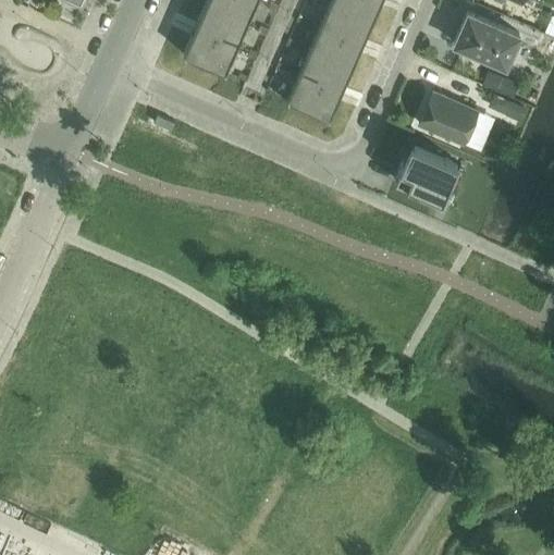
[(249,25),(260,1),(257,0),(210,0),(208,7),(249,25)]
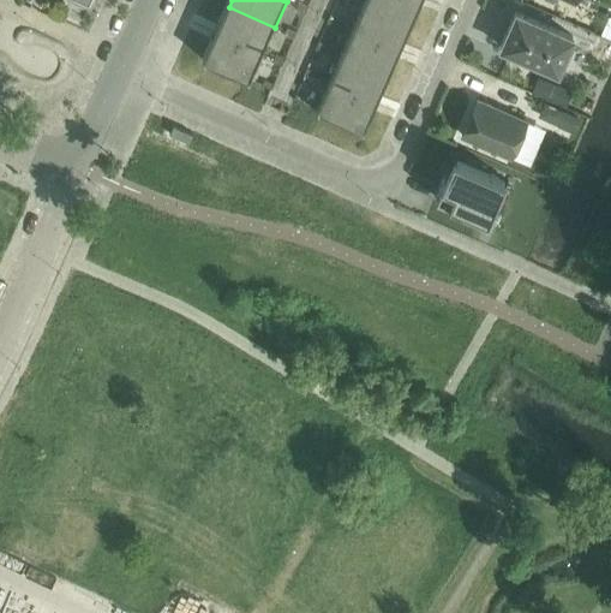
[(319,112),(331,84),(343,58),(355,31),(366,5),(369,0),(287,0),(287,1),(275,28),(264,54),(252,82),(297,102),(319,112)]
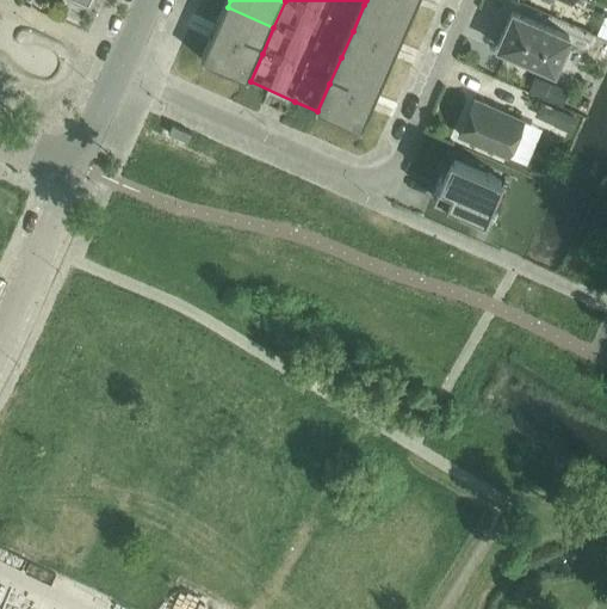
[(410,25),(421,0),(366,0),(364,5),(410,25)]
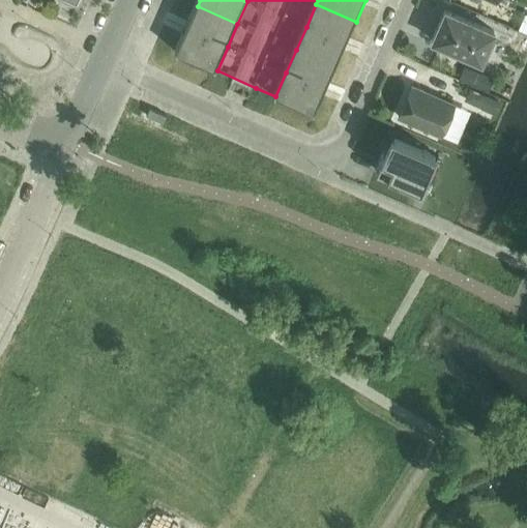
[(346,45),(356,22),(316,4),(306,27),(346,45)]
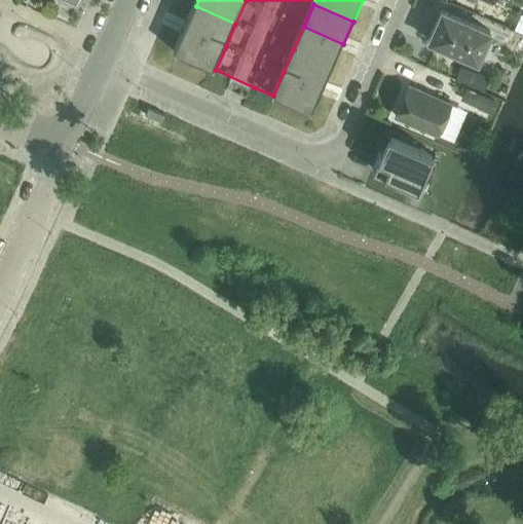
[(226,46),(235,24),(196,6),(186,29),(226,46)]
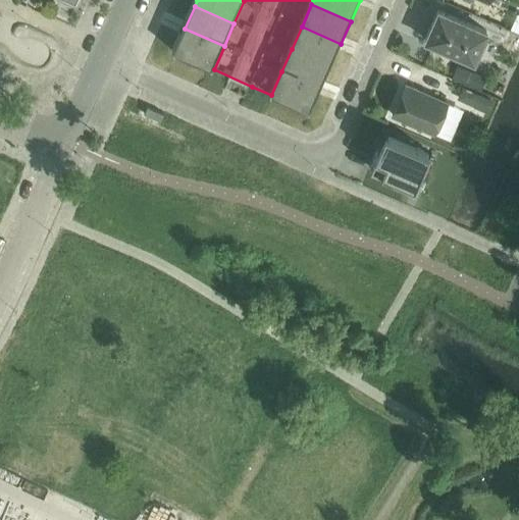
[(483,48),(489,34),(440,13),(428,42),(443,49),(442,52),(455,57),(456,54),(476,63),(477,61),(480,62),(486,49),(483,48)]
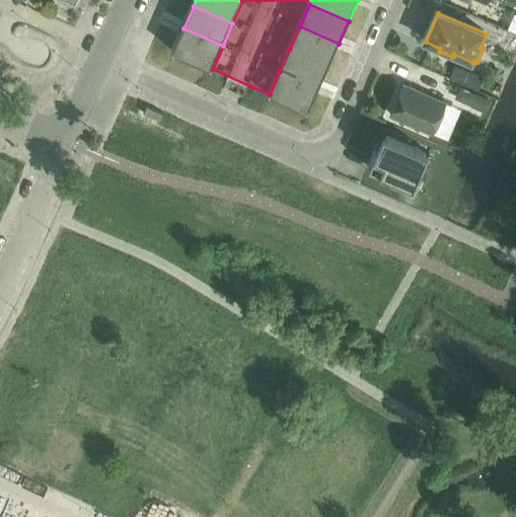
[(329,66),(339,44),(300,26),(290,49),(329,66)]
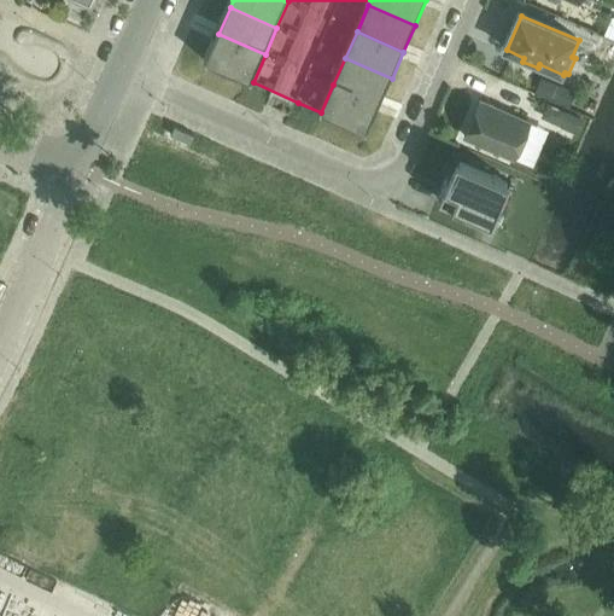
[(253,82),(265,54),(218,34),(206,62),(253,82)]
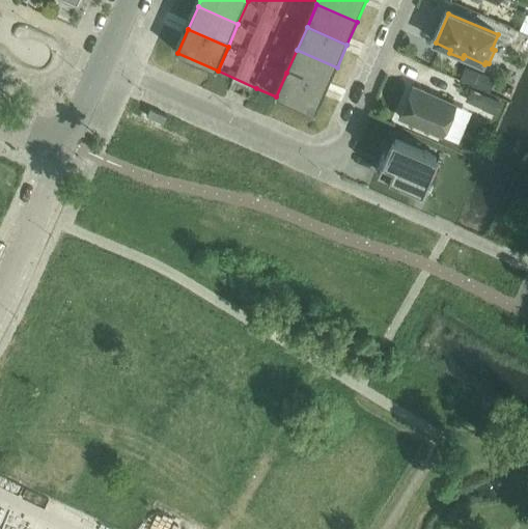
[(337,67),(297,50),(286,73),(327,90),(337,67)]
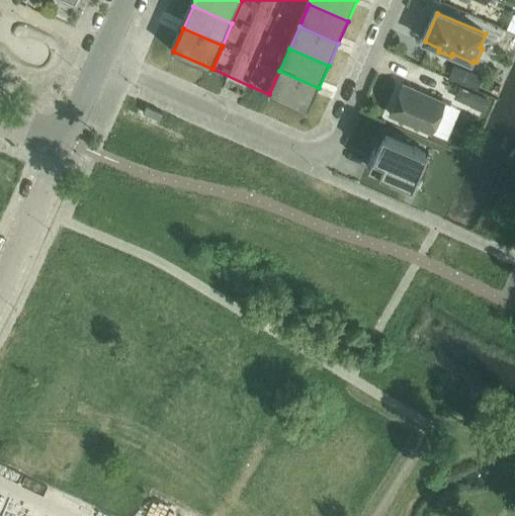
[(309,111),(319,88),(279,71),(269,94),(309,111)]
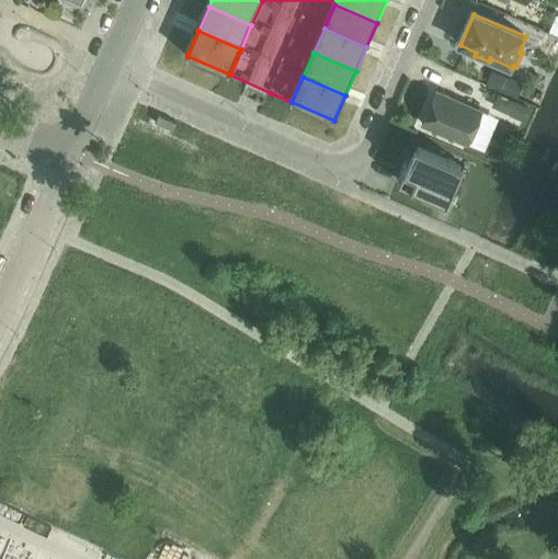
[(470,145),(485,113),(439,93),(425,126),(470,145)]
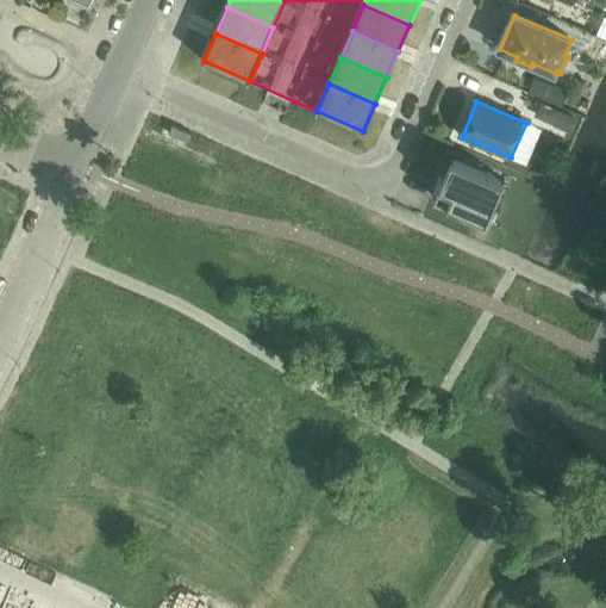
[(544,105),(538,119),(570,134),(576,119),(544,105)]
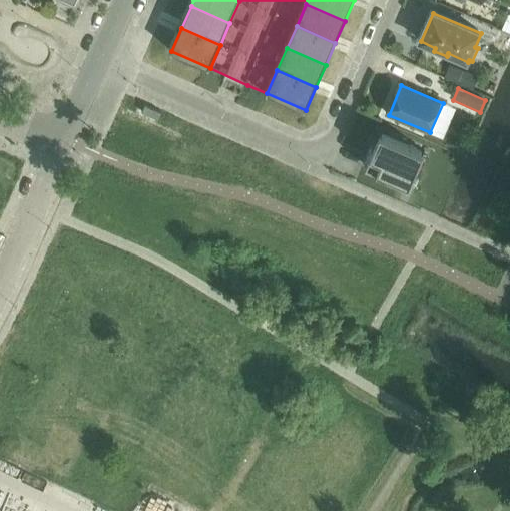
[(147,106),(144,114),(160,121),(163,114),(147,106)]
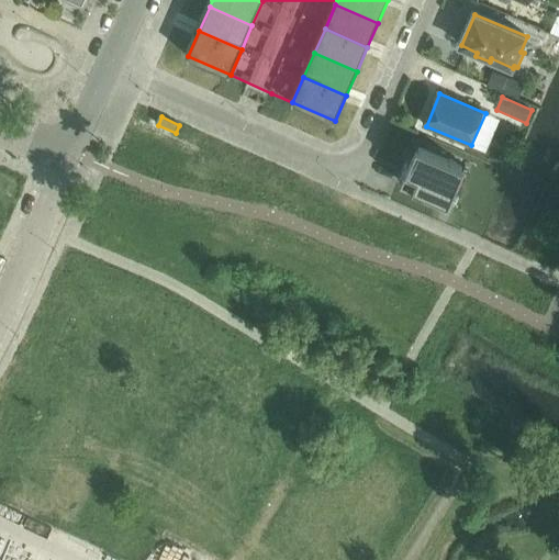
[(406,171),(401,182),(413,187),(448,202),(454,190),(464,167),(464,166),(422,148),(417,146),(413,156),(406,171)]
